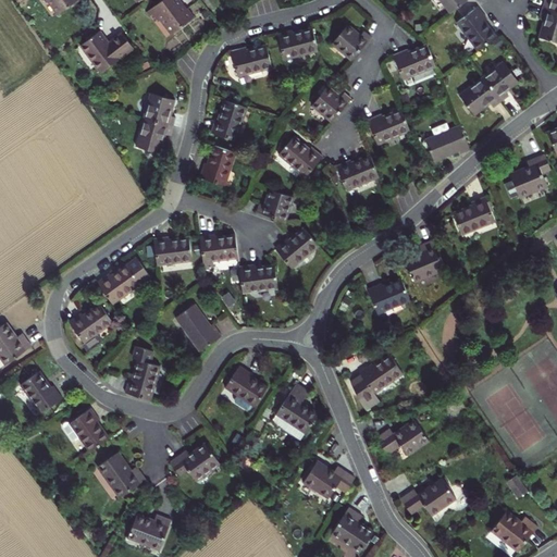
[(44,0),(45,1),(46,0),(48,0),(59,13),(75,0),(44,0)]
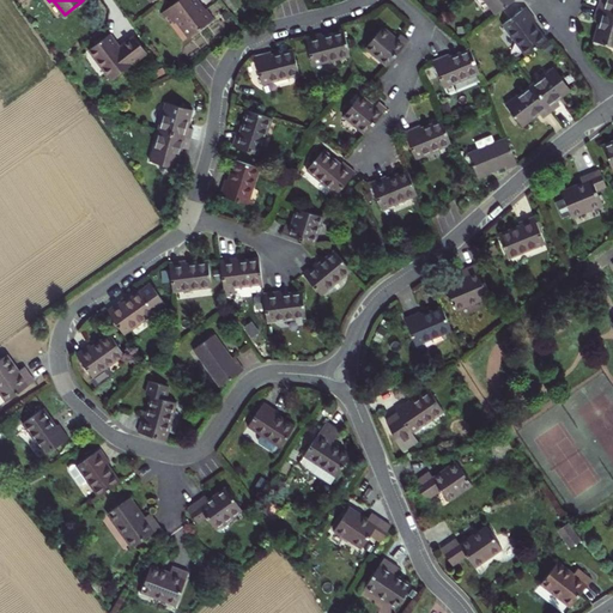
[(212,18),(205,8),(202,10),(199,13),(195,7),(199,4),(195,0),(176,0),(164,10),(168,14),(174,23),(177,20),(188,37),(212,18)]
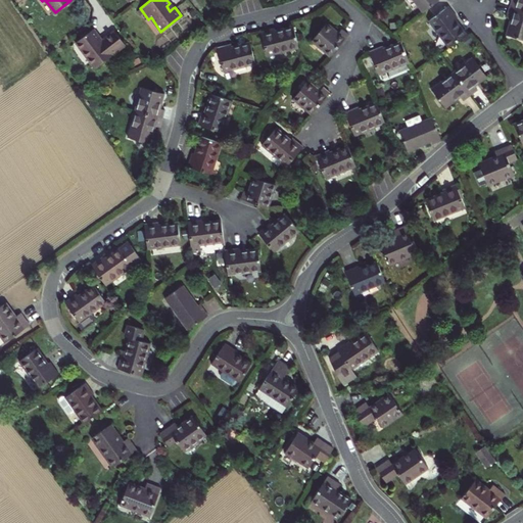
[(412,0),(422,12),(437,0),(412,0)]
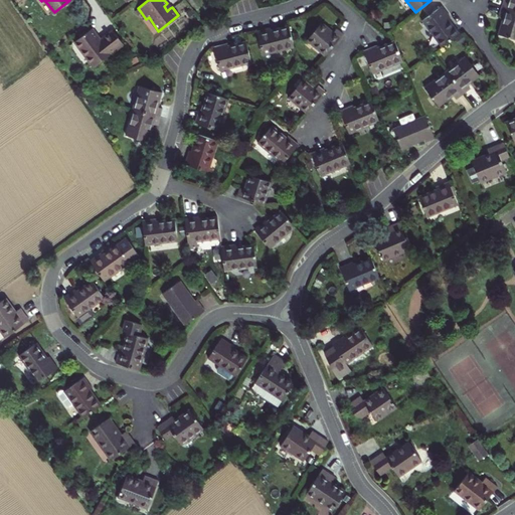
[(505,0),(502,0),(500,6),(514,10),(514,0),(507,0),(505,0)]
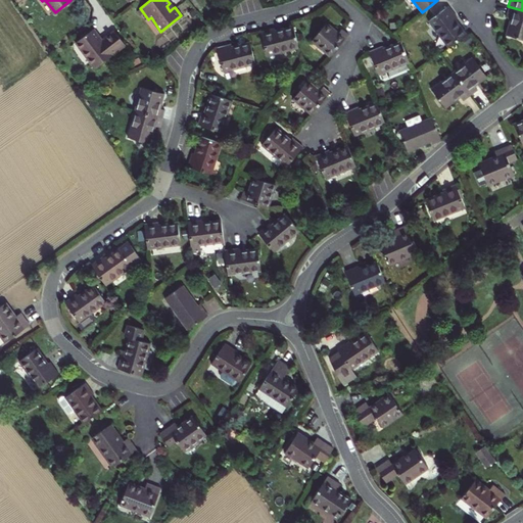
[(522,40),(522,10),(508,6),(505,16),(510,18),(506,35),(522,40)]
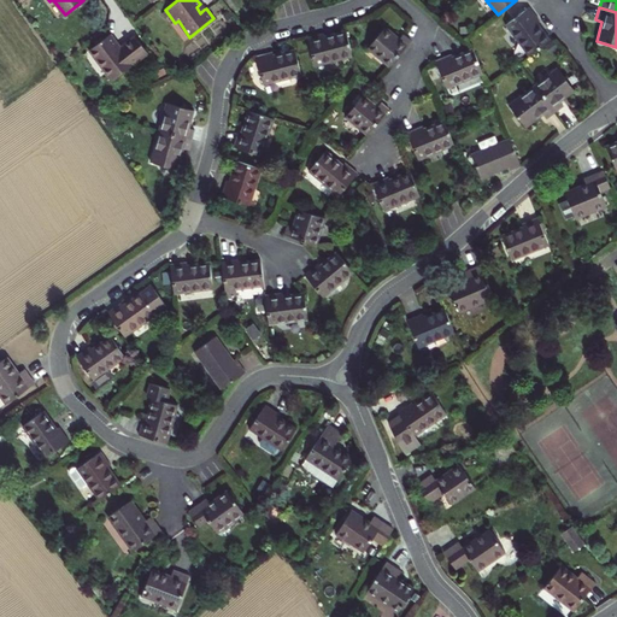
[(505,25),(528,56),(547,41),(534,23),(538,21),(528,9),(505,25)]
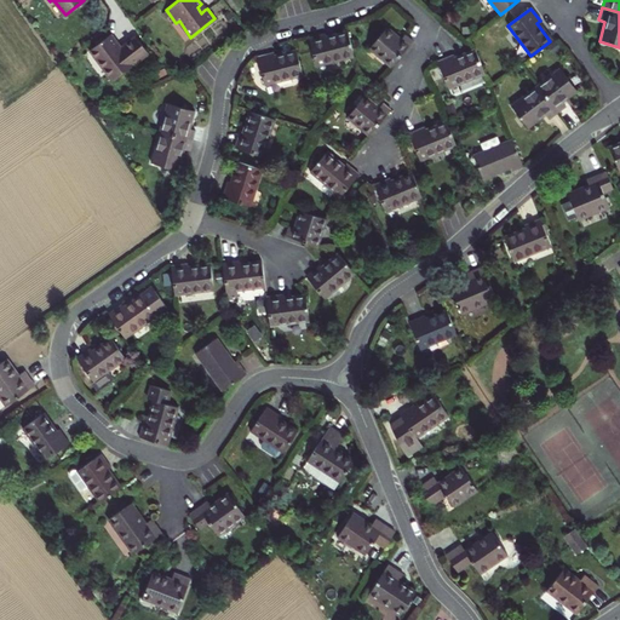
[(368,50),(390,67),(412,40),(405,34),(400,40),(385,28),(368,50)]
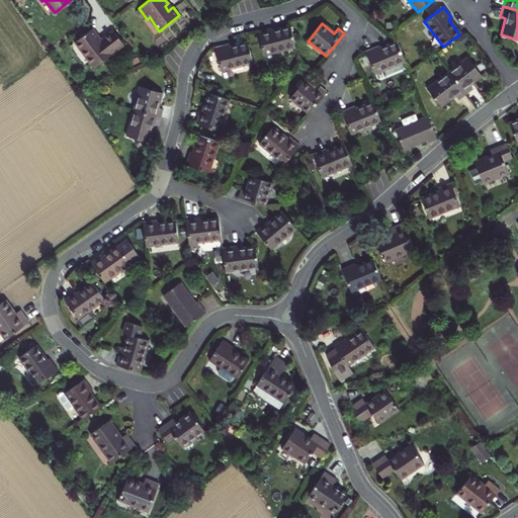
[(294,47),(289,27),(271,31),(270,29),(257,32),(262,55),(294,47)]
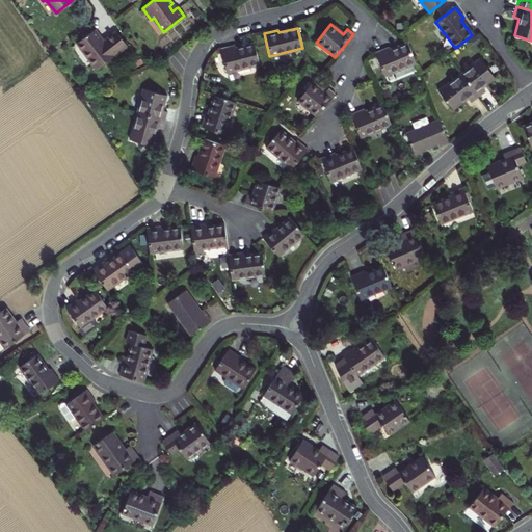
[(98,40),(101,37),(95,29),(76,43),(96,69),(127,46),(115,31),(103,42),(101,43),(98,40)]
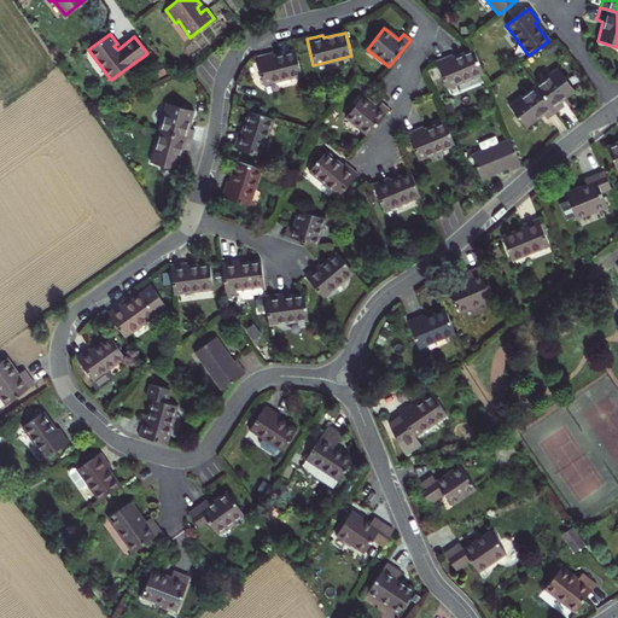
[(299,75),(293,51),(272,57),(270,53),(255,58),(262,85),(299,75)]
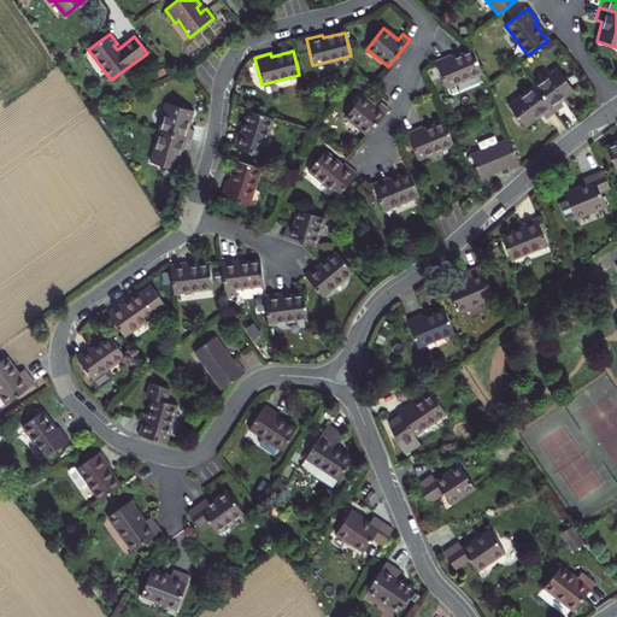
[(481,72),(471,51),(451,59),(450,56),(434,62),(445,88),(481,72)]
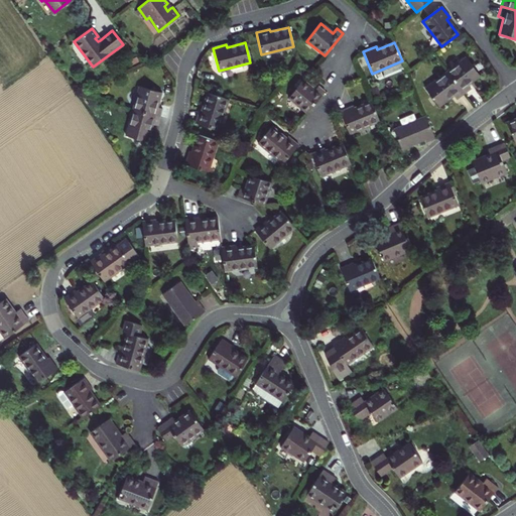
[(465,57),(446,72),(463,94),(470,90),(467,85),(479,76),(465,57)]
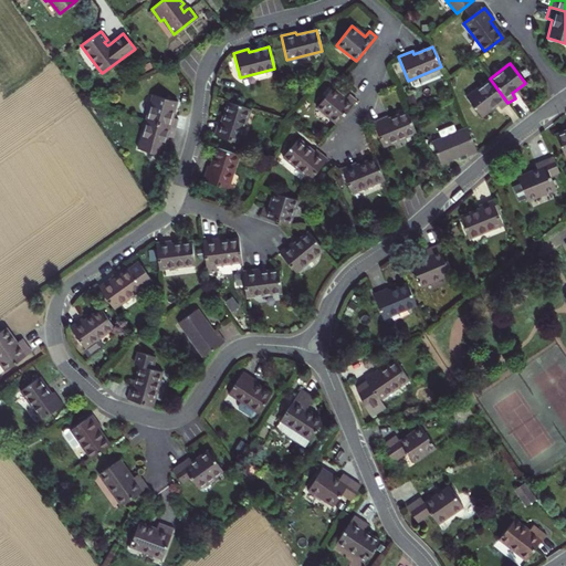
[(500,109),(507,103),(490,79),(465,97),(481,116),(496,105),(500,109)]
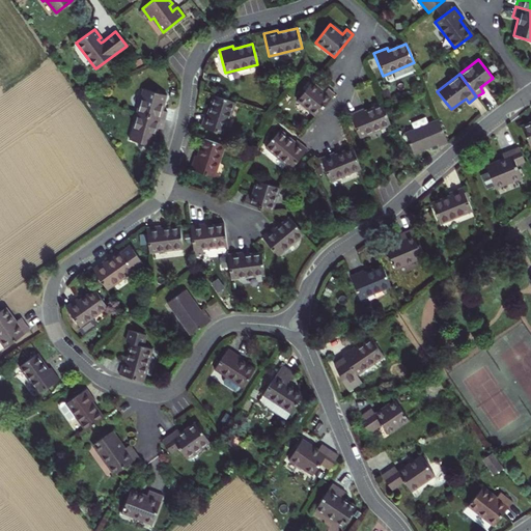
[(296,101),(315,116),(334,94),(327,88),(323,92),(311,83),(296,101)]
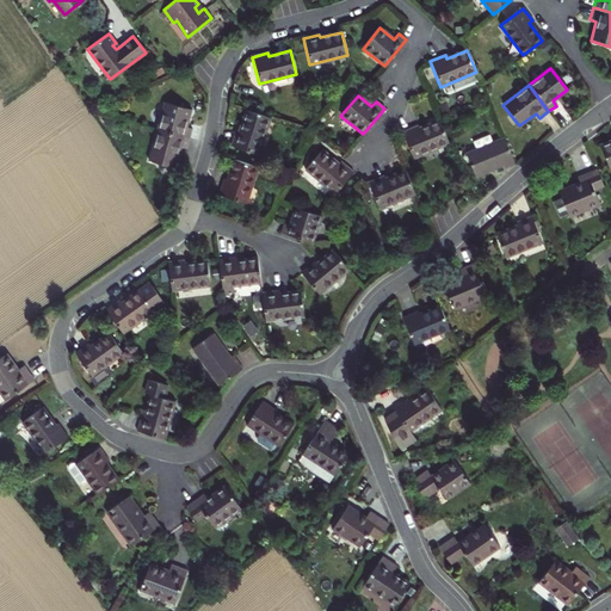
[(156,129),(189,137),(191,130),(185,128),(190,110),(164,103),(156,129)]
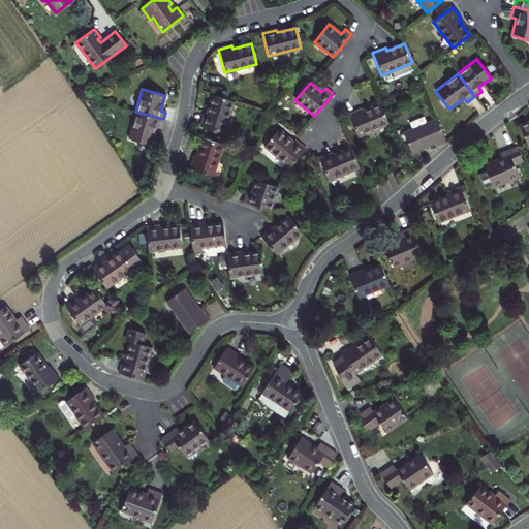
[(232,102),(213,95),(207,113),(204,113),(199,126),(222,133),(232,102)]
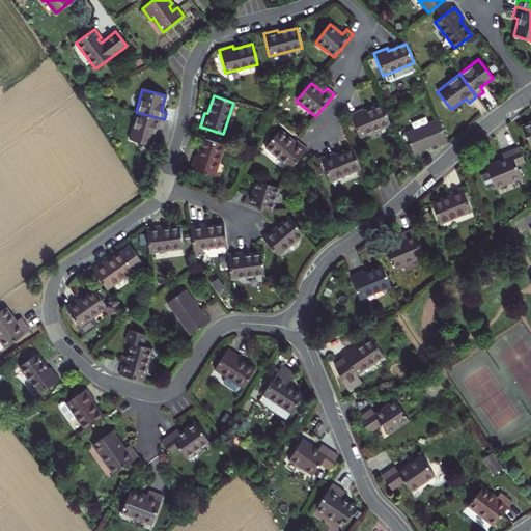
[(389,124),(382,105),(363,112),(362,109),(350,115),(359,137),(389,124)]
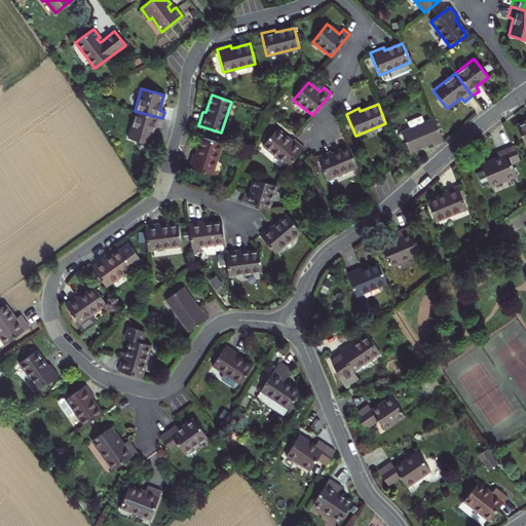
[(159,128),(162,118),(135,111),(127,139),(150,144),(155,127),(159,128)]
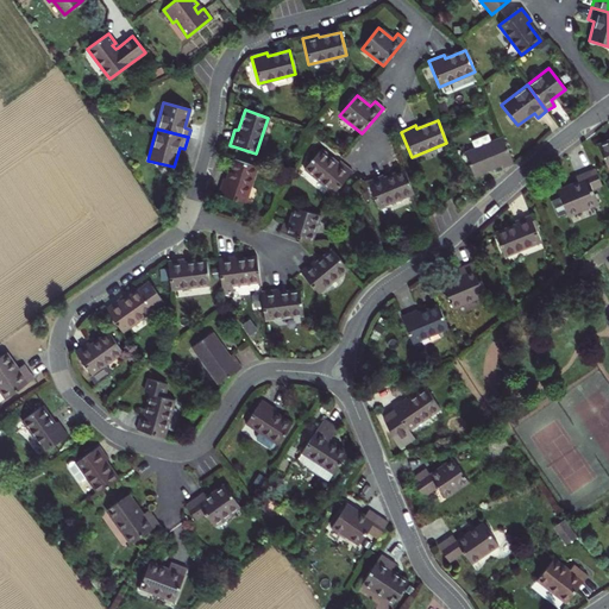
[(512,163),(502,138),(464,154),(472,176),(500,164),(501,168),(512,163)]
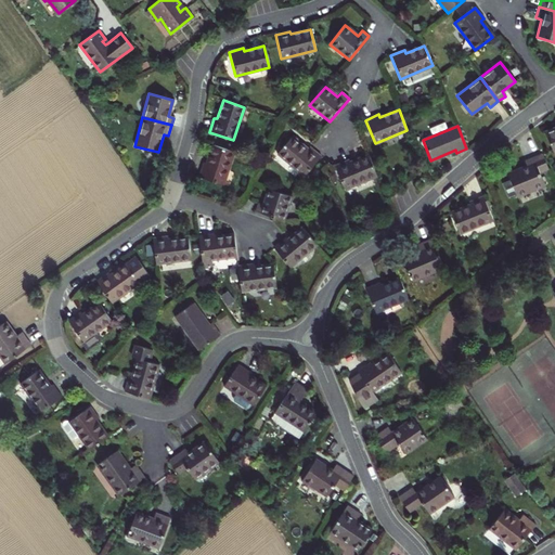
[(554,128),(545,132),(553,153),(554,152),(554,128)]
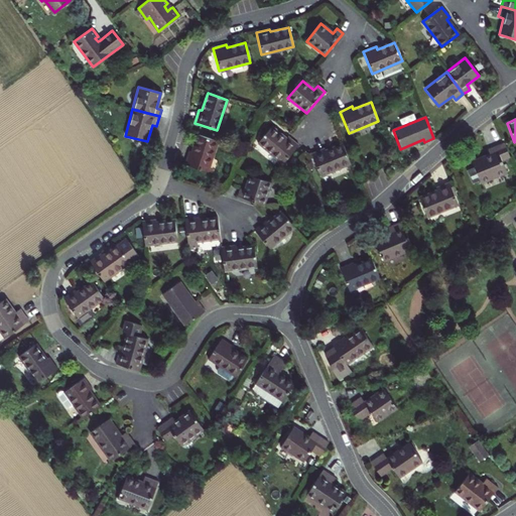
[(258,143),(282,163),(297,145),(287,136),(284,139),(270,127),(258,143)]
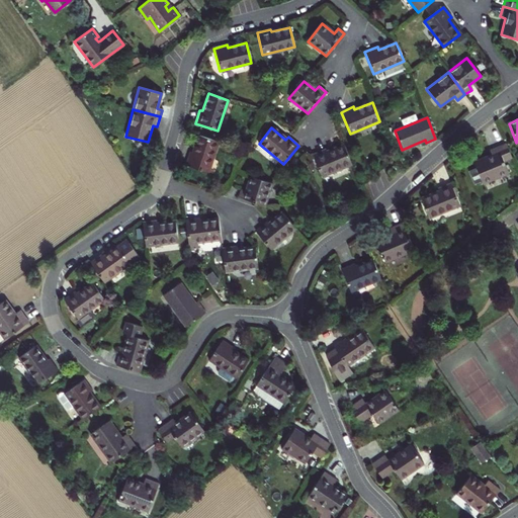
[(218,142),(197,136),(192,153),(188,152),(184,165),(206,172),(218,142)]
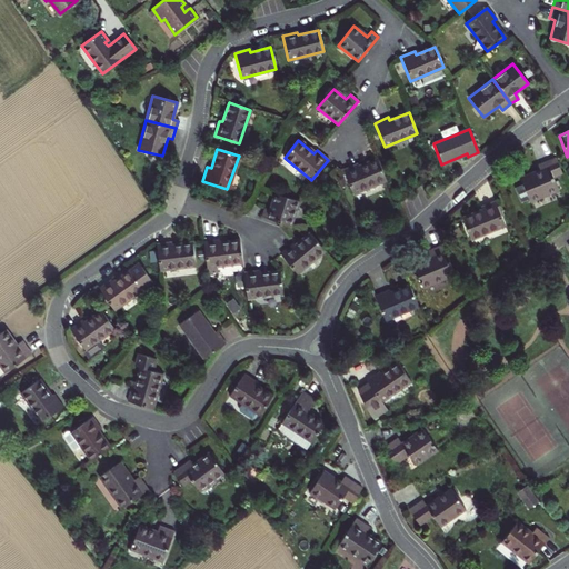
[(562,173),(556,158),(537,166),(539,170),(520,178),(522,185),(515,188),(520,201),(528,198),(529,201),(558,190),(552,178),(562,173)]
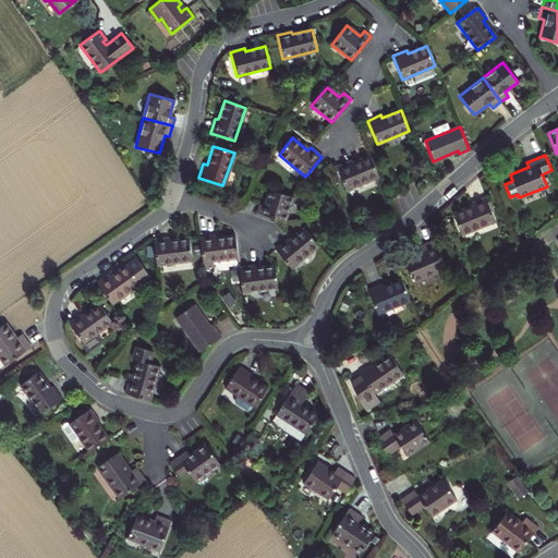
[(378,177),(370,157),(352,164),(350,160),(335,167),(346,190),(378,177)]
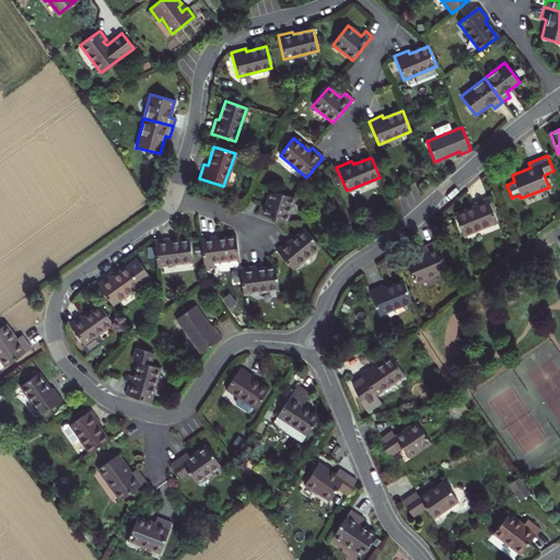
[(284,222),(293,198),(270,190),(265,206),(259,205),(257,213),(284,222)]
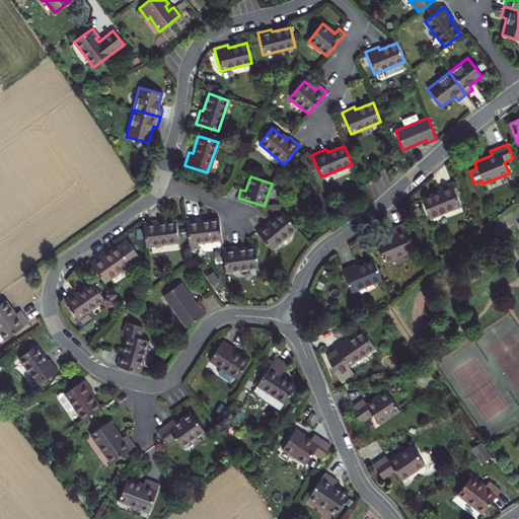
[(440,192),(422,199),(430,217),(460,205),(451,183),(438,189),(440,192)]
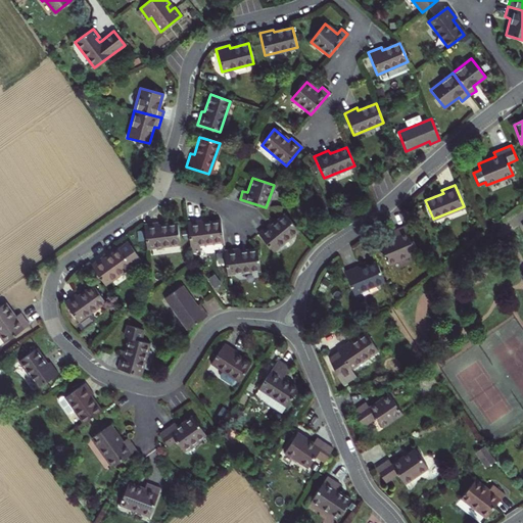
[(268,224),(256,233),(272,251),(297,230),(285,215),(270,227),(268,224)]
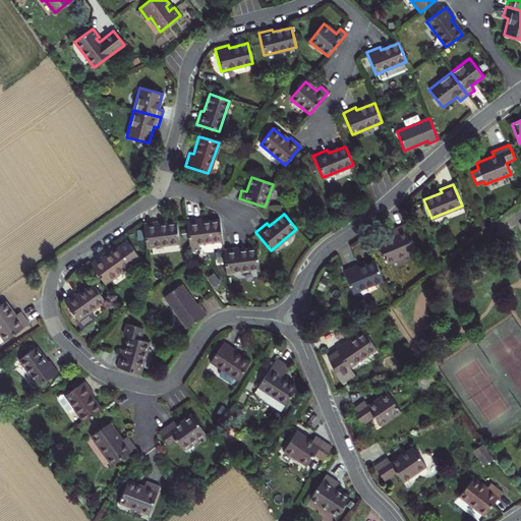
[(200,219),(186,221),(189,244),(222,240),(219,220),(200,223),(200,219)]
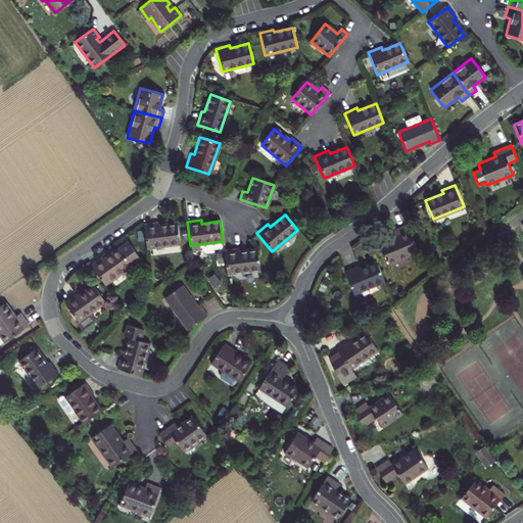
[(157,223),(143,224),(146,248),(179,244),(177,224),(158,226),(157,223)]
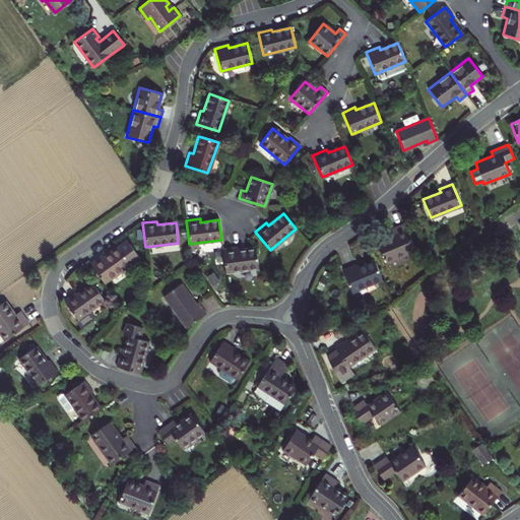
[(393,235),(378,242),(386,262),(415,250),(404,223),(391,229),(393,235)]
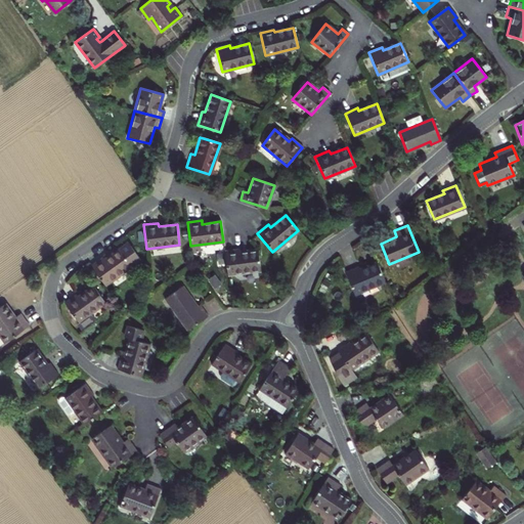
[(101,257),(90,266),(104,286),(139,260),(128,244),(103,260),(101,257)]
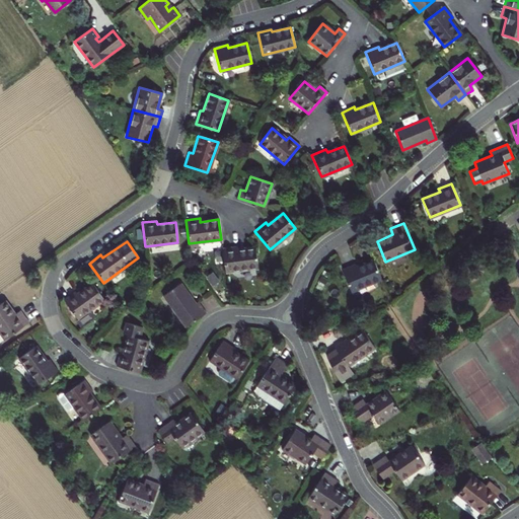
[(225,273),(257,269),(254,247),(236,250),(235,246),(222,248),(225,273)]
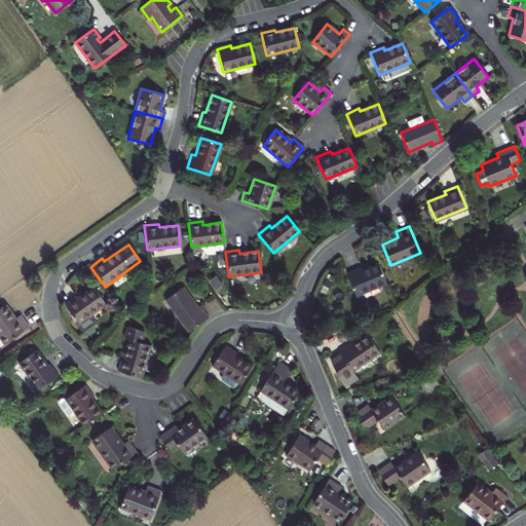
[(360,267),(346,272),(355,295),(385,283),(378,263),(361,270),(360,267)]
